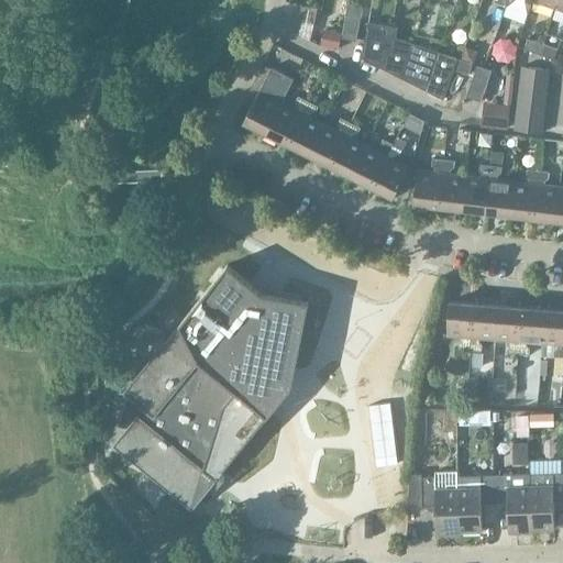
[(298,19),(315,22),(318,8),(301,4),(298,19)]
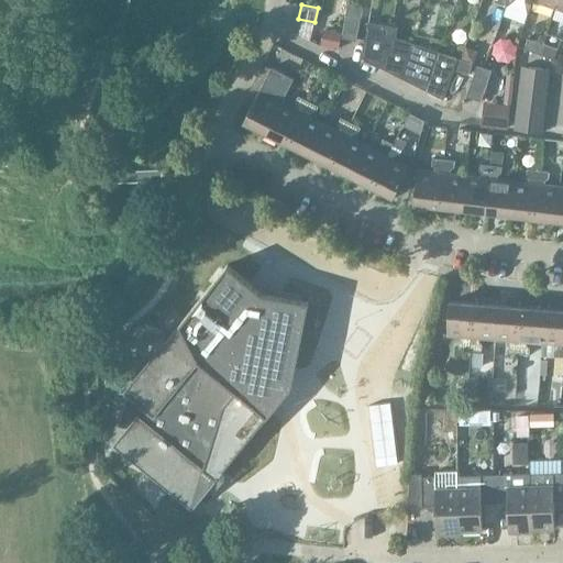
[(361,19),(363,8),(348,4),(345,15),(348,17),(344,34),(355,36),(359,18),(361,19)]
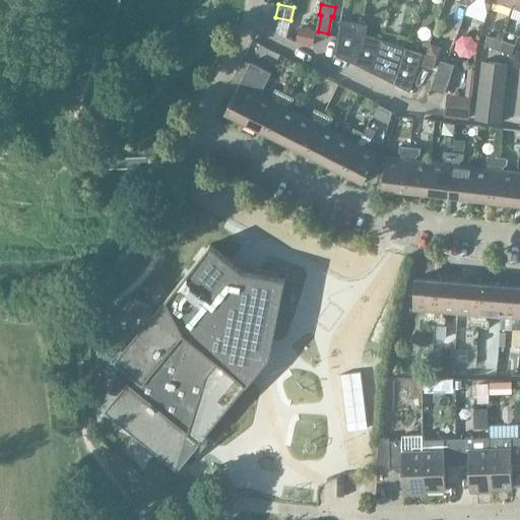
[(334,53),(354,63),(362,24),(340,20),(334,53)]
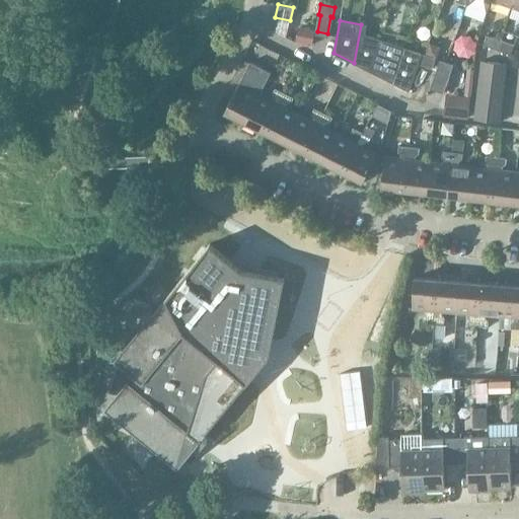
[(354,63),(374,73),(380,40),(365,34),(366,25),(361,24),(354,63)]
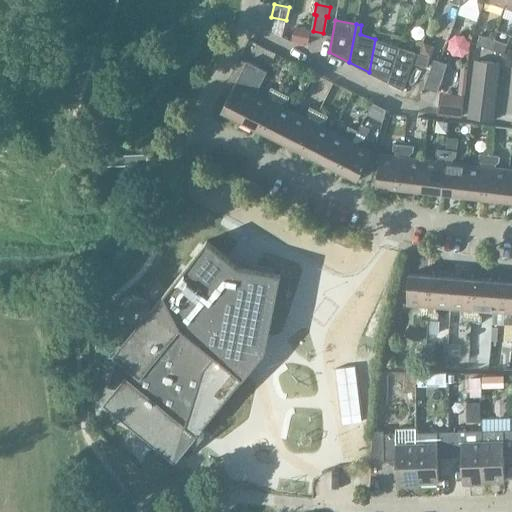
[(292,31),(289,42),(312,48),(315,37),(292,31)]
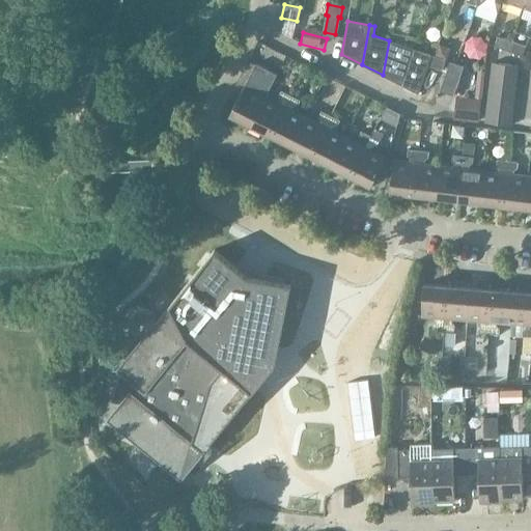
[(495,46),(508,51),(511,42),(498,36),(495,46)]
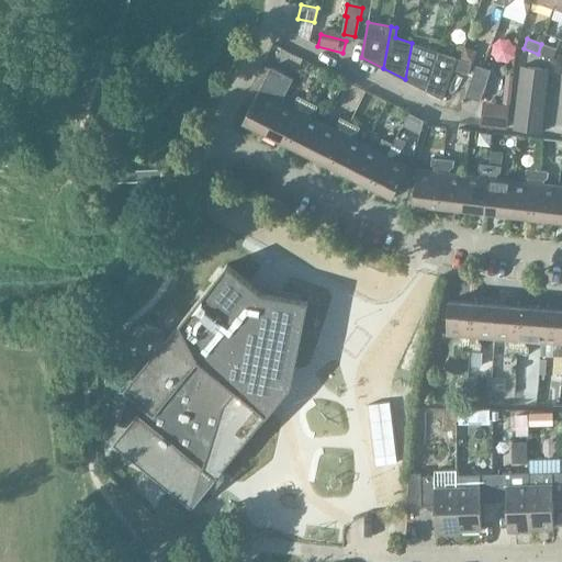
[(405,79),(424,89),(437,52),(412,43),(405,79)]
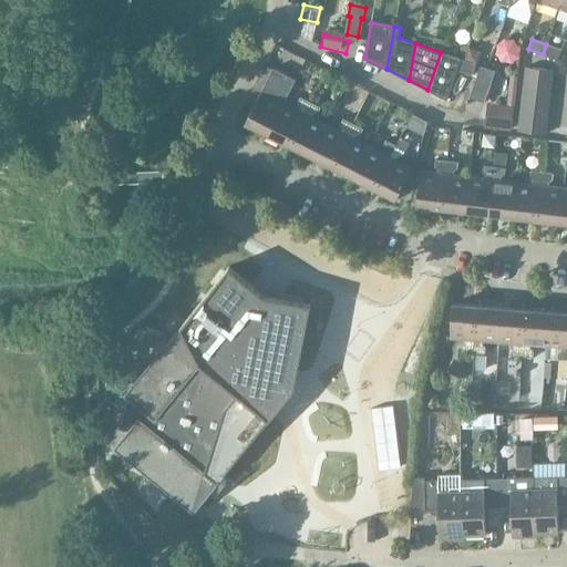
[(562,50),(546,44),(543,54),(557,60),(562,50)]
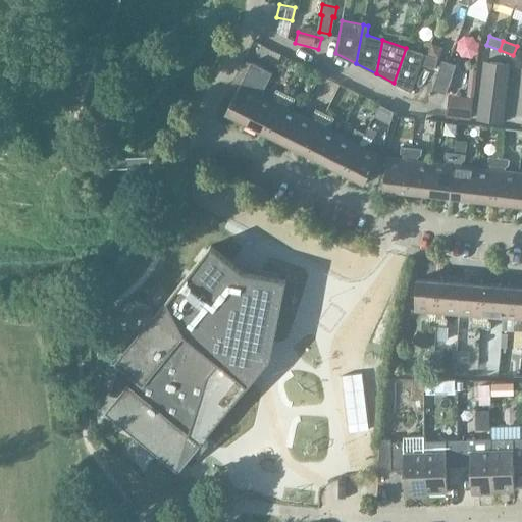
[(424,54),(406,48),(394,83),(411,92),(424,54)]
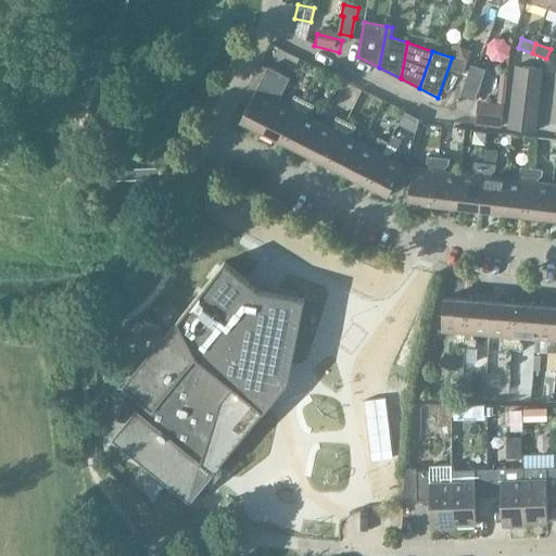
[(466,62),(452,58),(449,67),(463,73),(466,62)]
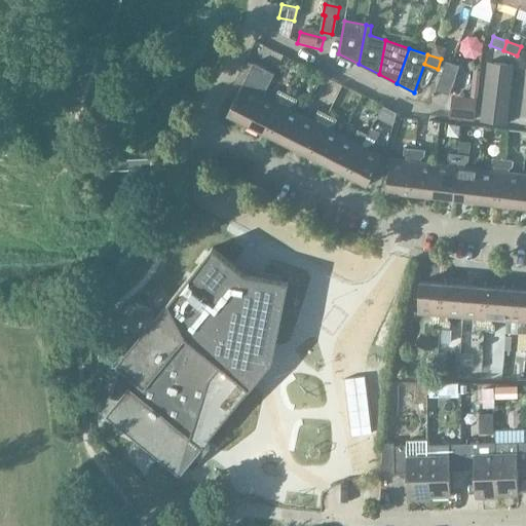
[(248,123),(263,95),(274,73),(254,62),(228,113),(248,123)]
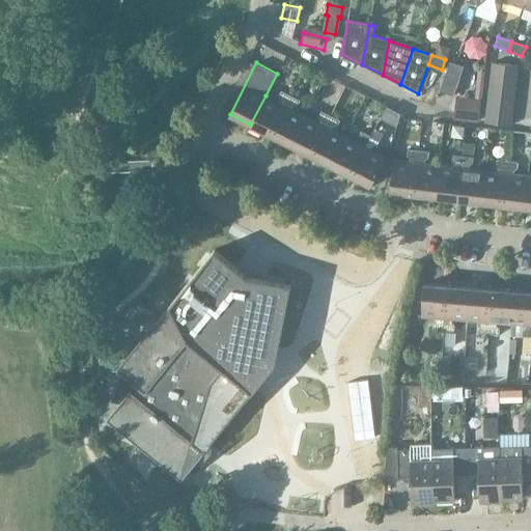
[(440,91),(453,95),(463,66),(449,62),(440,91)]
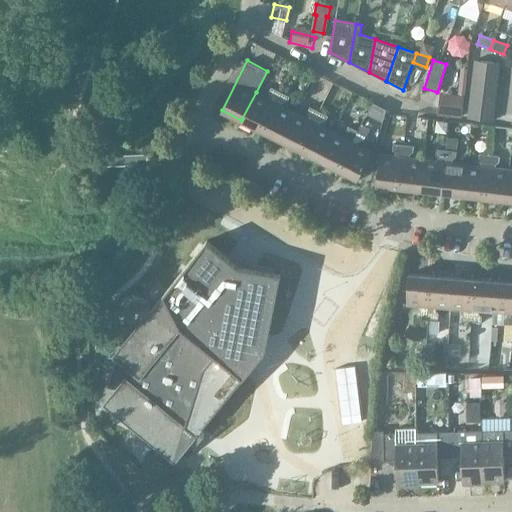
[(468,117),(492,120),(499,63),(475,60),(468,117)]
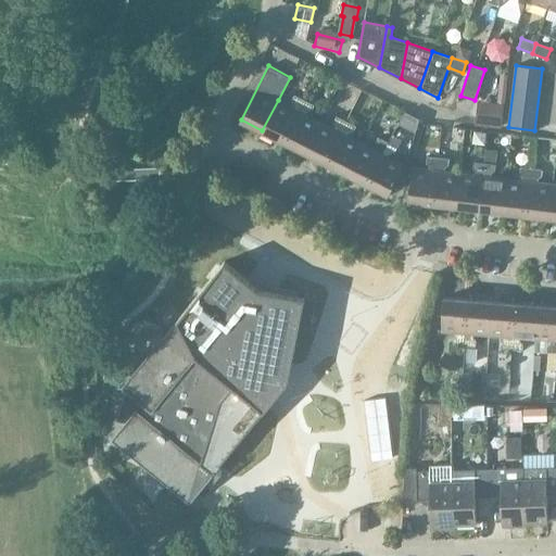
[(291,108),(278,100),(262,130),(283,140),(304,99),(294,95),(292,100),(293,104),(291,108)]
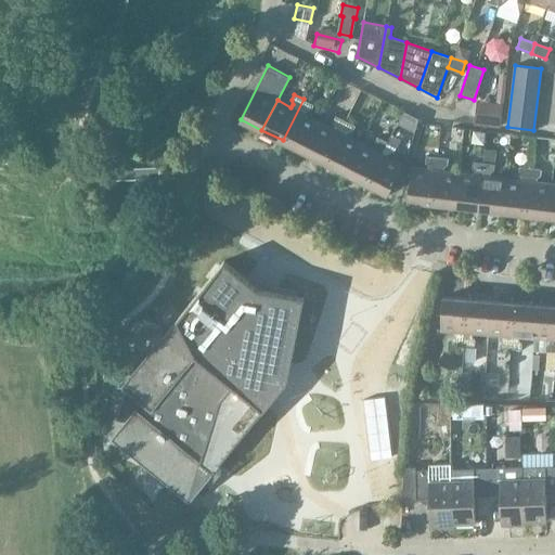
[(283,140),(304,151),(319,121),(305,114),(307,111),(311,110),(313,104),(304,99),(283,140)]
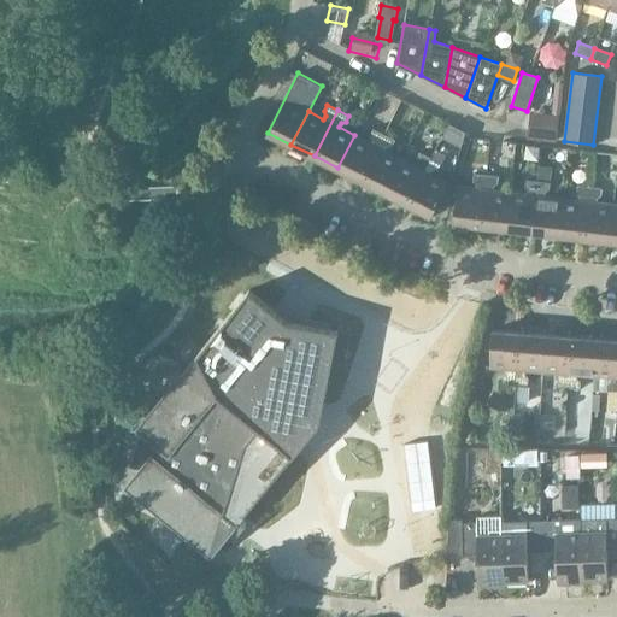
[(542,124),(530,123),(528,137),(554,140),(557,116),(544,115),(542,124)]
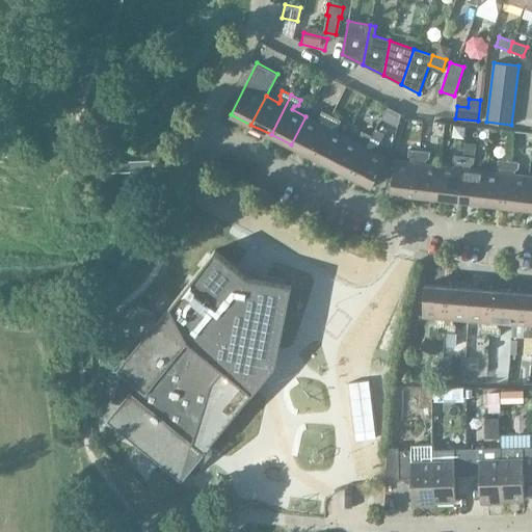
[(291,144),(311,155),(331,115),(322,110),(319,115),(320,120),(319,123),(306,116),(291,144)]
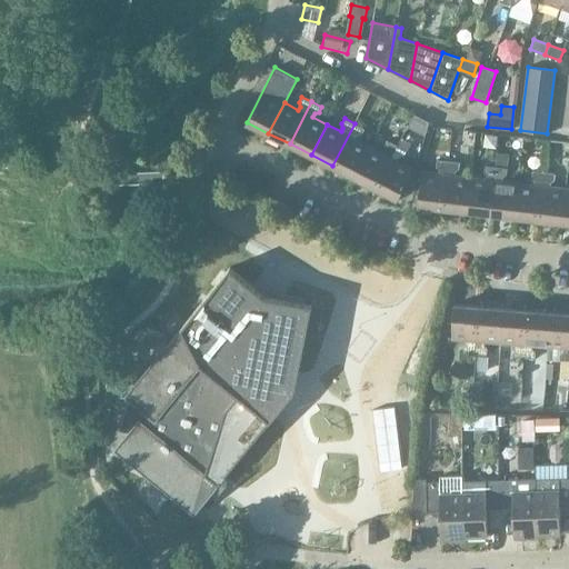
[(332,166),(355,177),(370,146),(356,139),(357,136),(361,135),(365,128),(355,123),(332,166)]
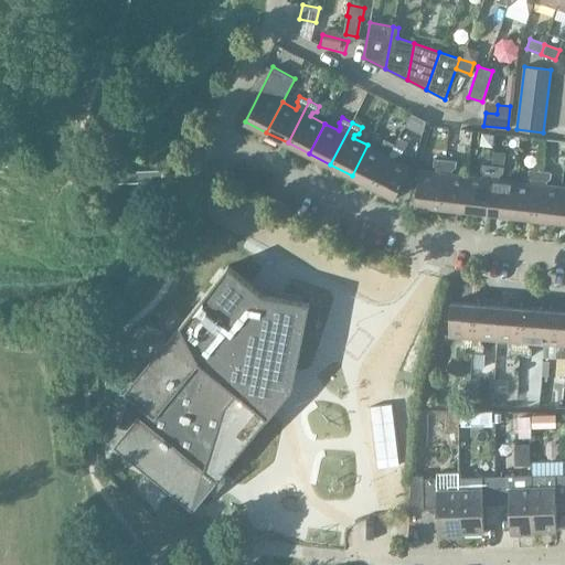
[(352,176),(373,187),(394,144),(384,139),(382,145),(383,149),(381,152),(368,145),(352,176)]
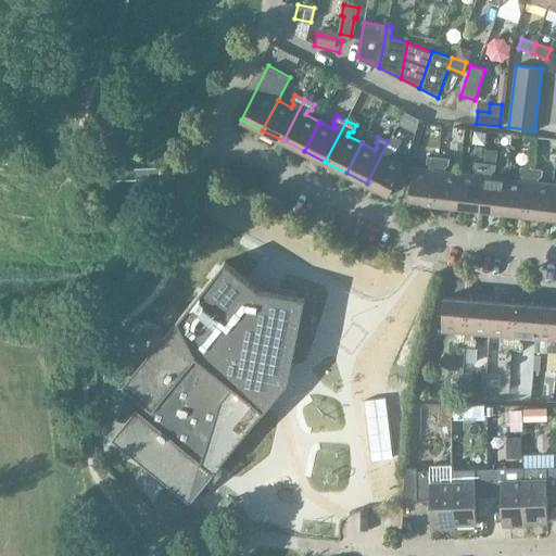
[(397,147),(388,141),(367,184),(389,194),(404,164),(389,156),(391,153),(395,152),(397,147)]
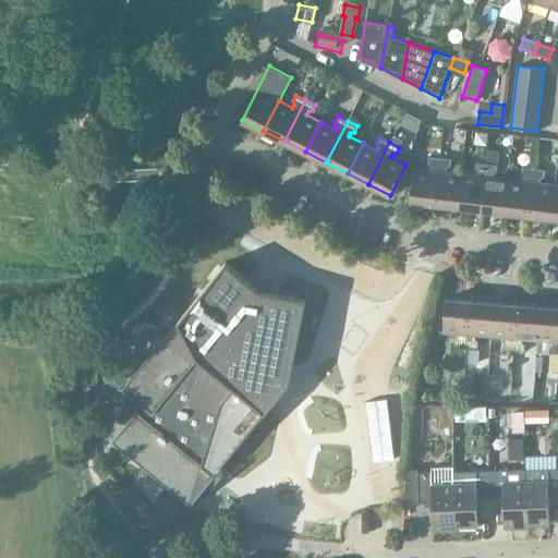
[(428,162),(431,166),(431,169),(414,168),(410,201),(434,204),(439,157),(428,156),(428,162)]
